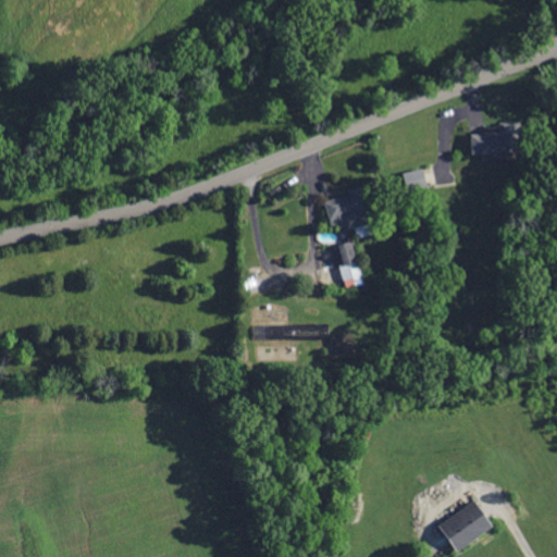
[(471,153),(470,135),(484,134),(484,133),(494,133),(500,132),(499,123),(520,122),(521,152),(471,153)]
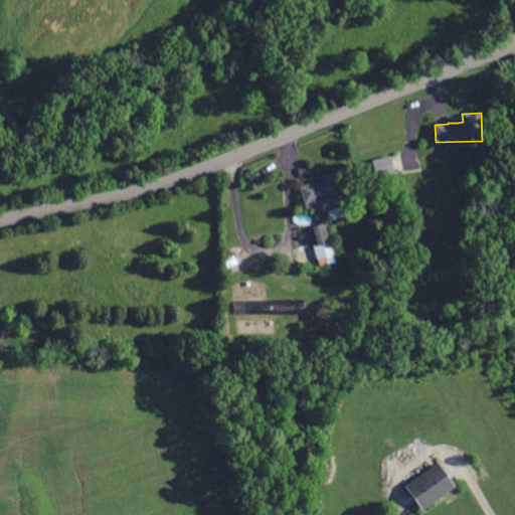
[(377,179),(372,161),(391,157),(395,175),(377,179)]
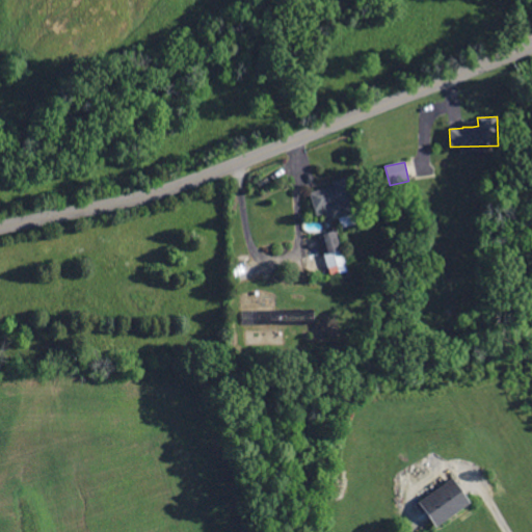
[(357,222),(341,228),(338,218),(327,221),(324,211),(318,213),(318,212),(317,210),(315,211),(310,193),(312,192),(318,190),(334,186),(333,182),(333,181),(339,180),(345,178),(352,202),(357,222)]
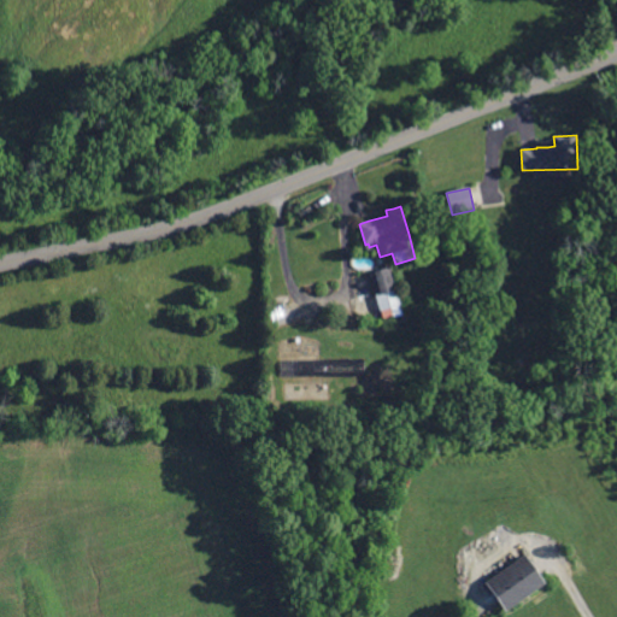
[(380,311),(376,297),(369,274),(391,266),(401,305),(399,305),(386,309),(380,311)]
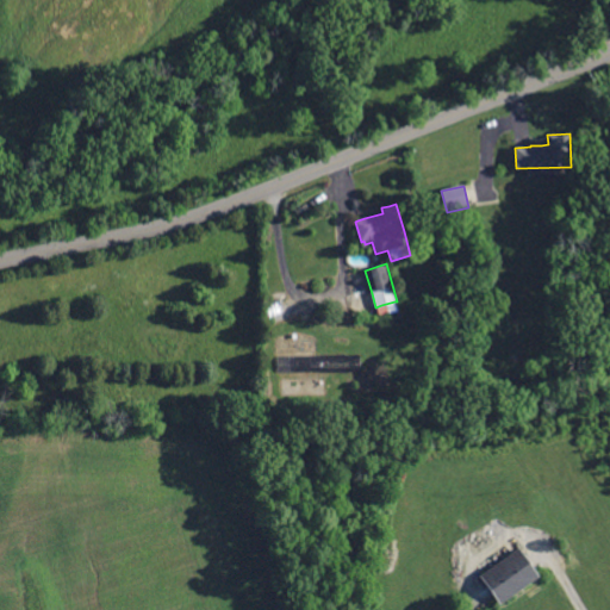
[(278,373),(278,358),(323,356),(324,372),(323,372),(278,373)]
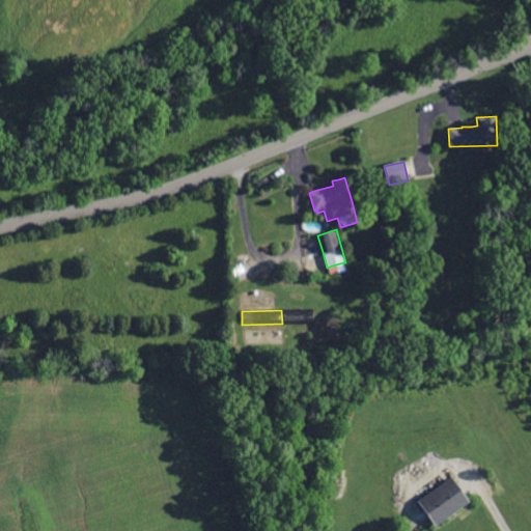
[(282,344),(245,344),(245,331),(282,331),(282,344)]
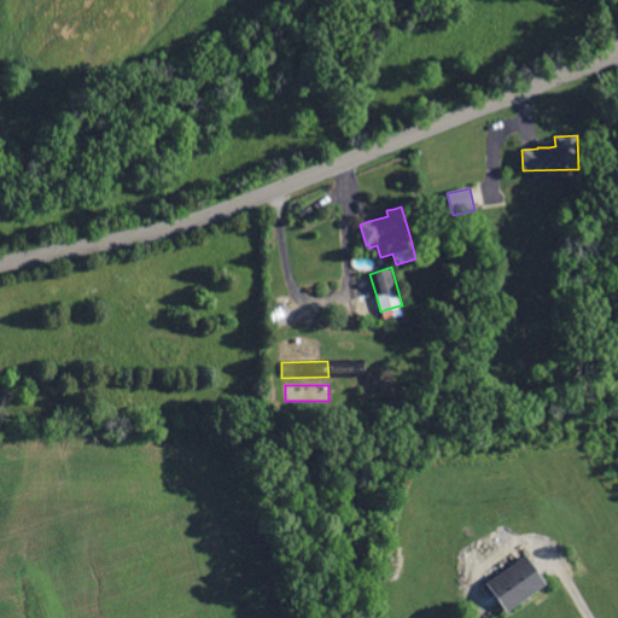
[(342,401),(339,392),(350,389),(353,398),(348,400),(342,401)]
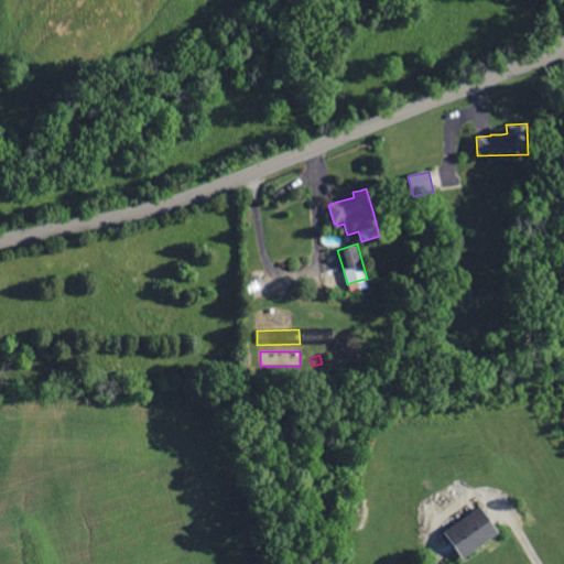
[(463,560),(444,533),(480,508),(500,534),(463,560)]
